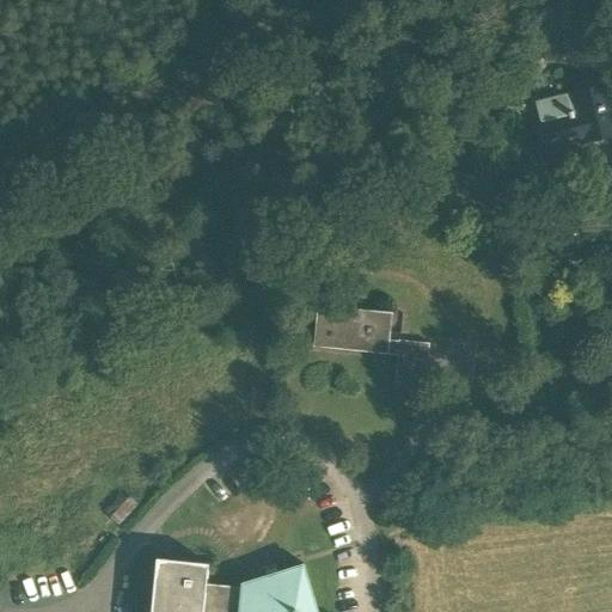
[(611,43),(600,0),(569,0),(557,4),(562,20),(548,24),(560,71),(611,56),(611,43)]
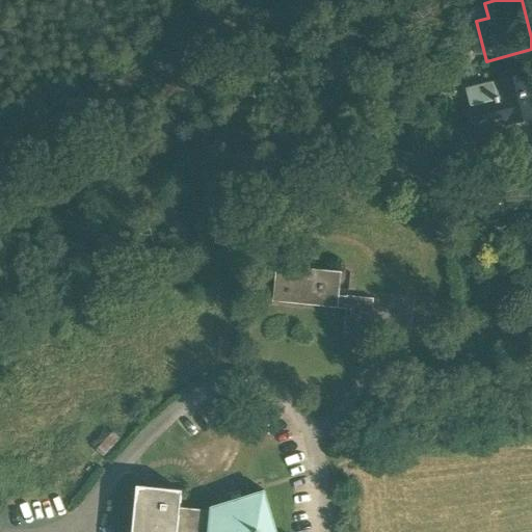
[(524,69),(498,75),(500,81),(526,75),(524,69)]
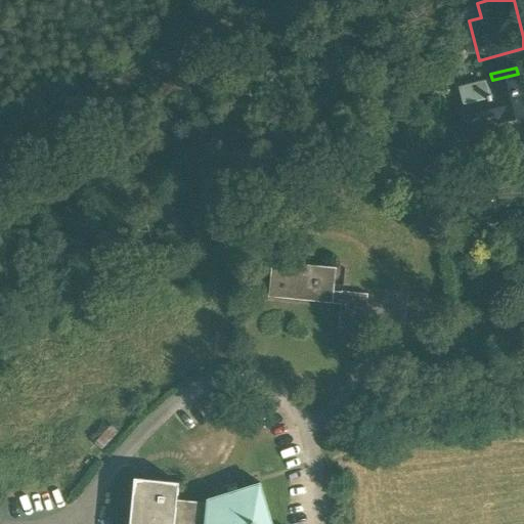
[(492,80),(486,82),(486,83),(489,97),(464,103),(462,103),(469,130),(523,116),(523,73),(492,80)]
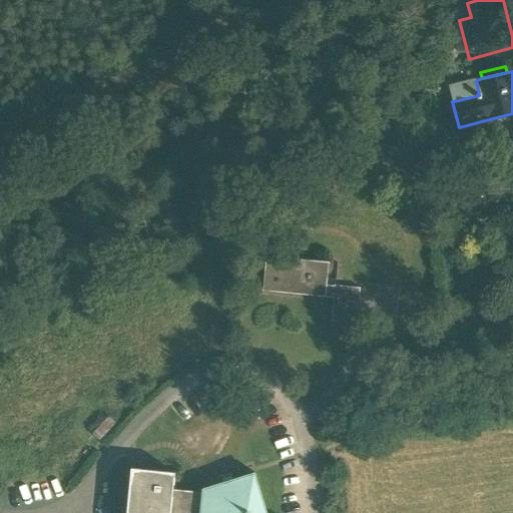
[(476,81),(451,87),(454,101),(479,95),(476,81)]
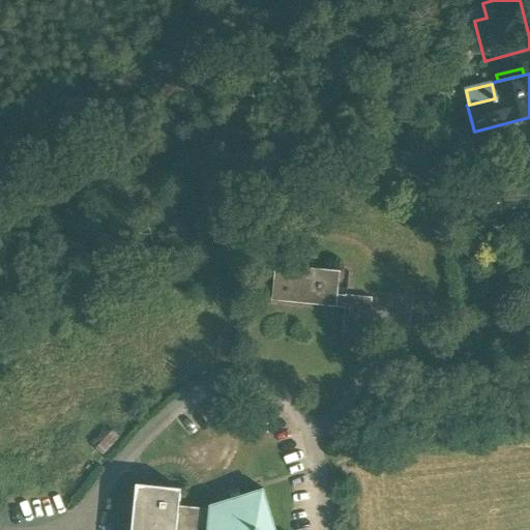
[(471,143),(449,148),(452,165),(475,159),(471,143)]
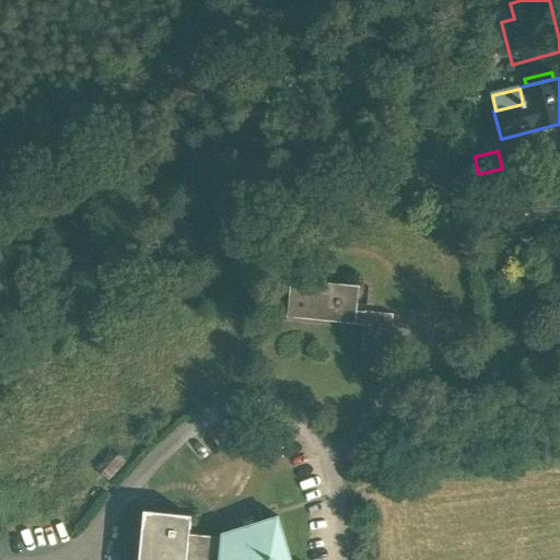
[(359,288),(291,281),(288,317),(364,325),(365,314),(357,313),(359,288)]
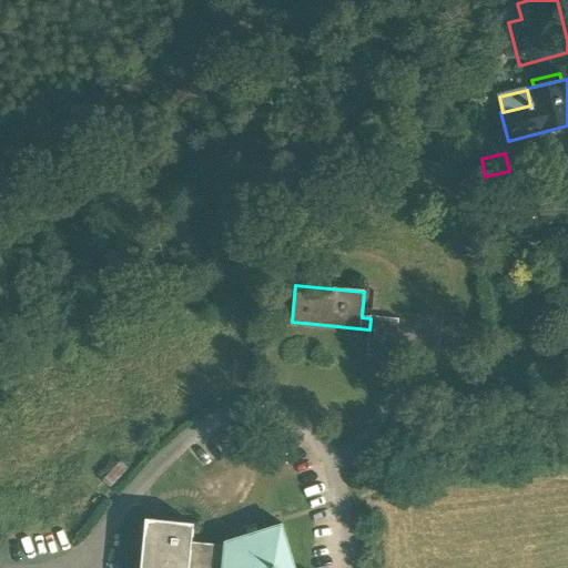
[(398,320),(371,316),(371,318),(369,330),(367,356),(394,358),(398,320)]
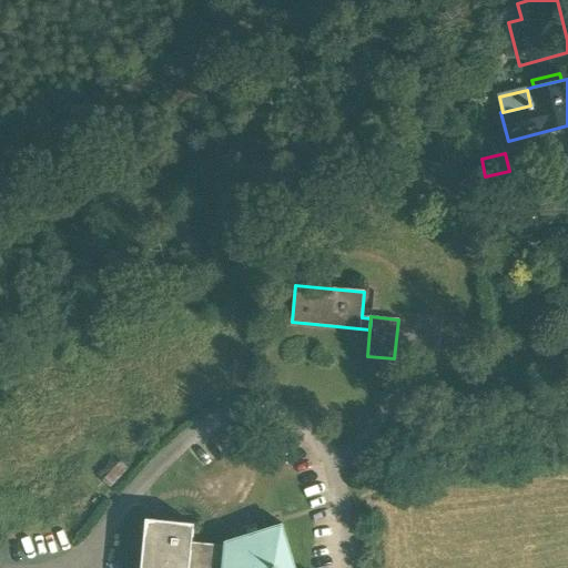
[(221,567),(223,546),(191,543),(193,525),(146,520),(142,567),(221,567)]
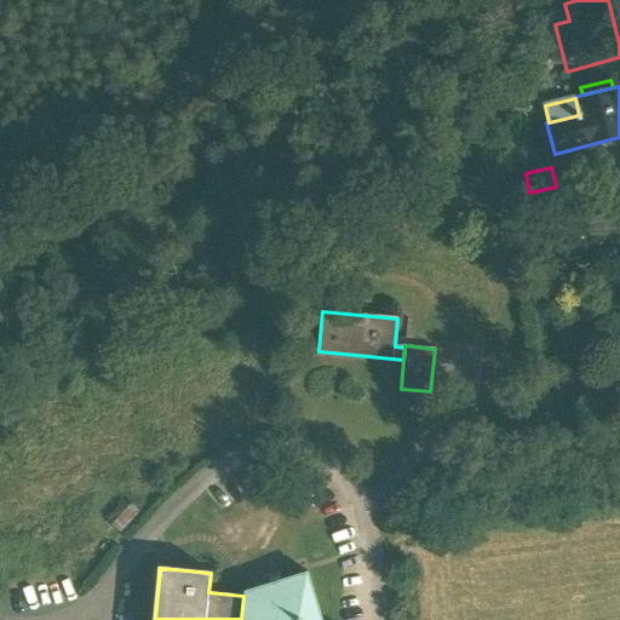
[(321,619),(306,572),(245,591),(244,596),(241,619),(321,619)]
